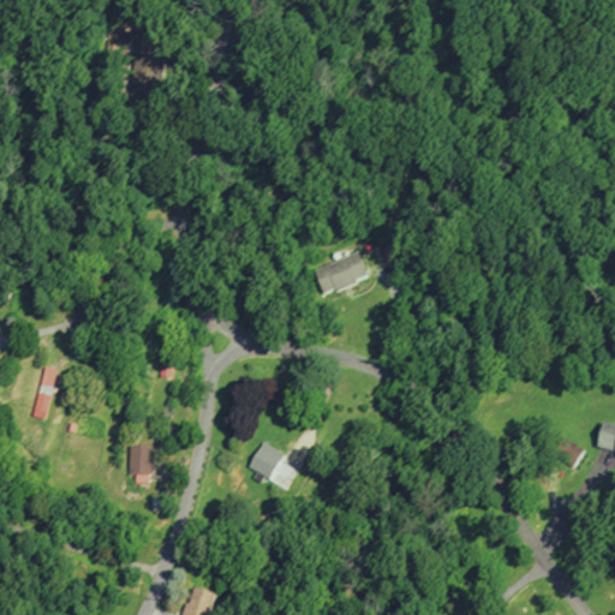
[(107,51),(108,33),(132,34),(131,57),(113,55),(114,52),(107,51)]
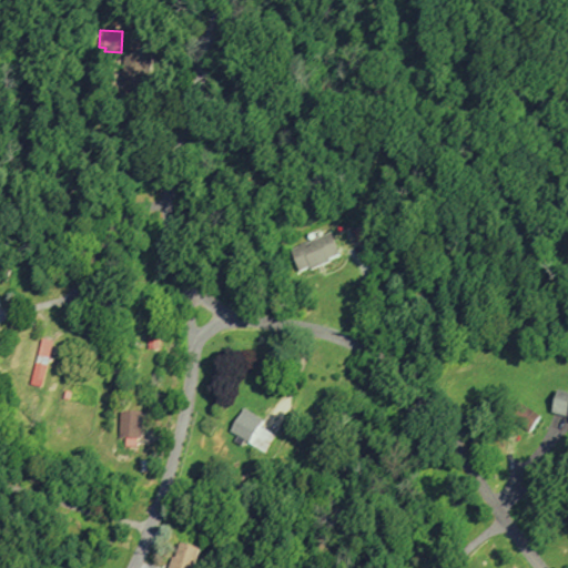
[(124,49),(151,51),(149,90),(121,89),(124,49)]
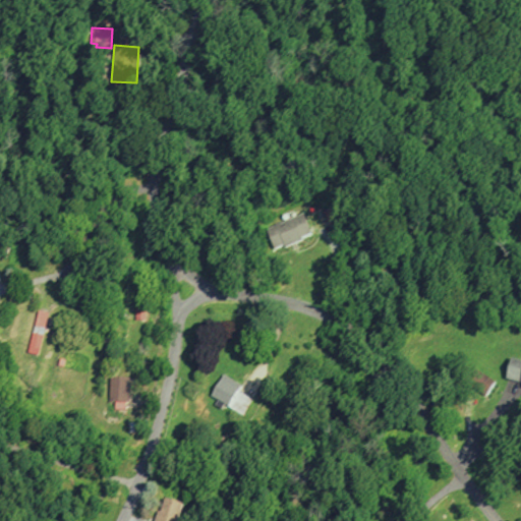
[(326,212),(338,207),(344,221),(332,226),(326,212)]
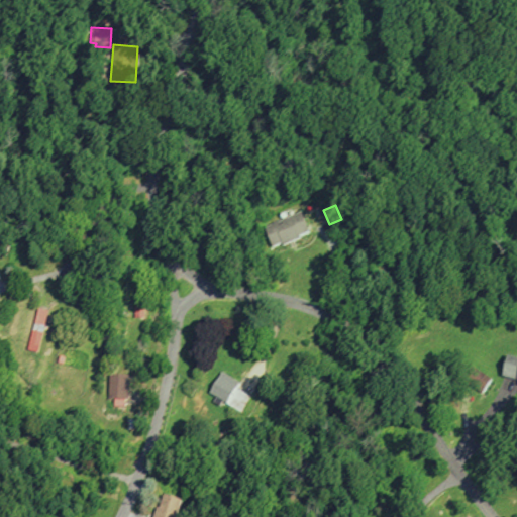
[(302,235),(303,238),(284,245),(283,242),(273,246),(266,226),(304,212),(311,232),(302,235)]
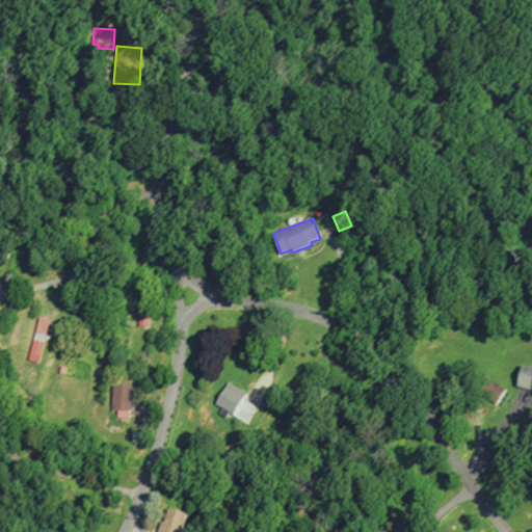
[(139,311),(151,312),(150,327),(138,326),(139,311)]
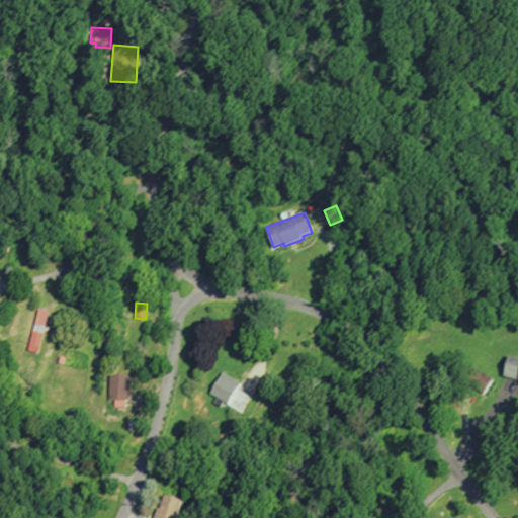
[(38,309),(50,311),(38,353),(27,350),(38,309)]
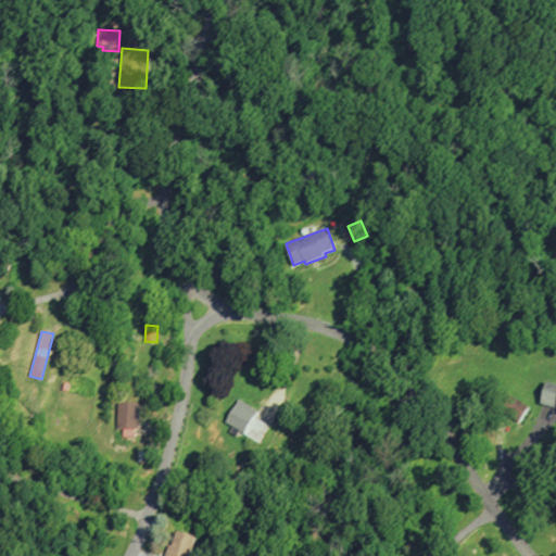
[(555,381),(555,407),(542,404),(550,379),(555,381)]
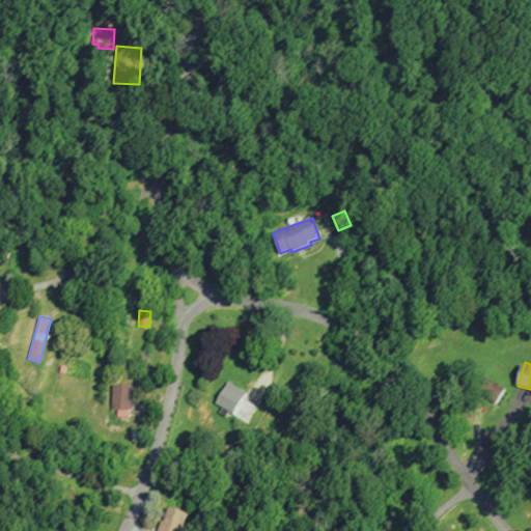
[(471,388),(479,371),(507,387),(499,402),(471,388)]
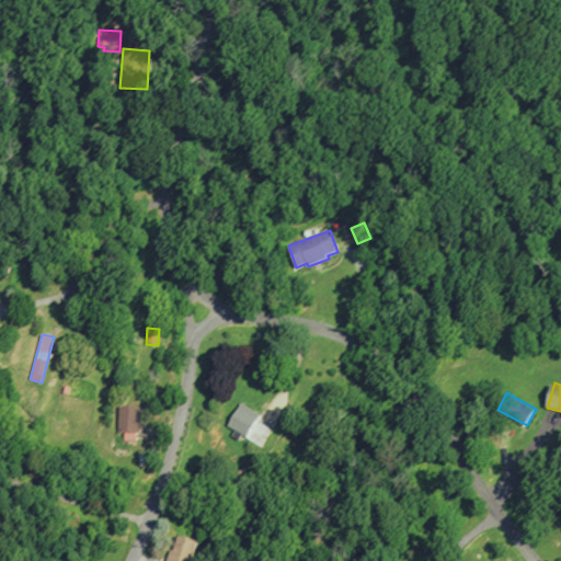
[(243,403),(261,414),(258,421),(274,432),(263,449),(228,426),(243,403)]
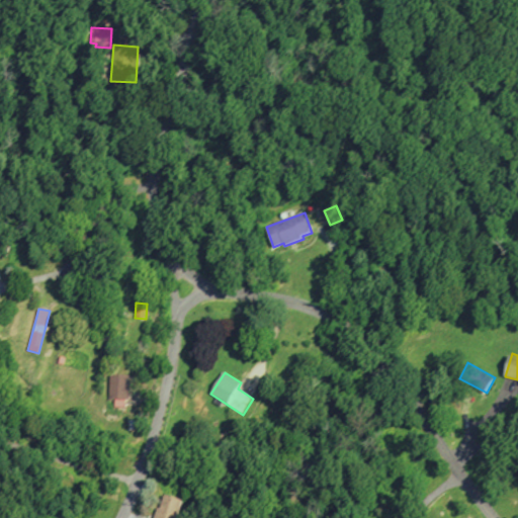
[(110,374),(131,375),(130,401),(109,400),(110,374)]
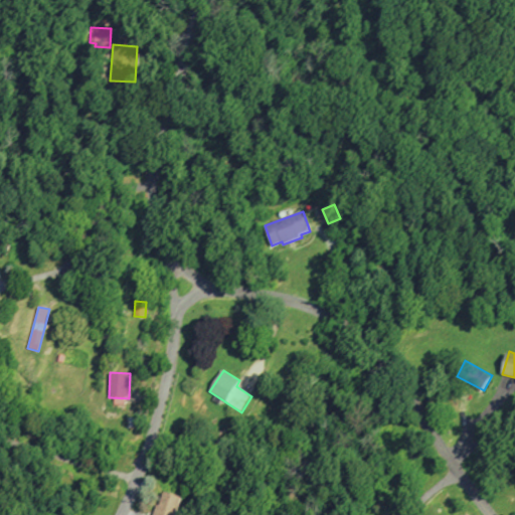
[(164,493),(160,506),(156,505),(153,514),(178,514),(183,499),(164,493)]
